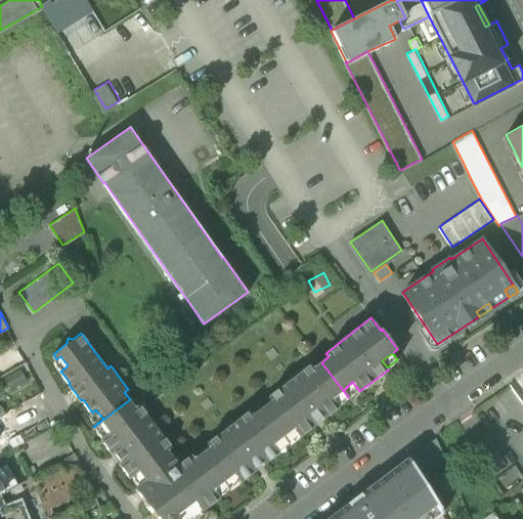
[(60,356),(56,359),(54,360),(61,371),(68,365),(60,356)]
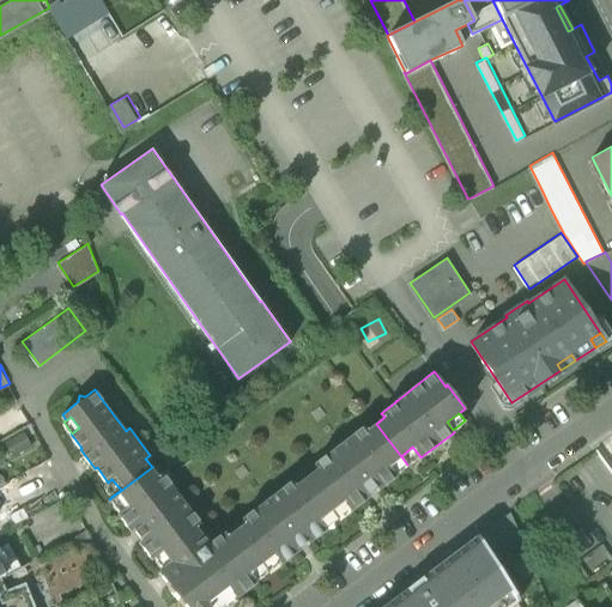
[(314,465),(317,468),(307,477),(338,519),(338,517),(331,508),(343,499),(350,509),(351,510),(369,497),(367,493),(364,490),(374,483),(376,486),(379,489),(397,475),(395,473),(388,466),(400,456),(406,465),(407,466),(407,465),(376,424),(368,430),(364,426),(314,465)]
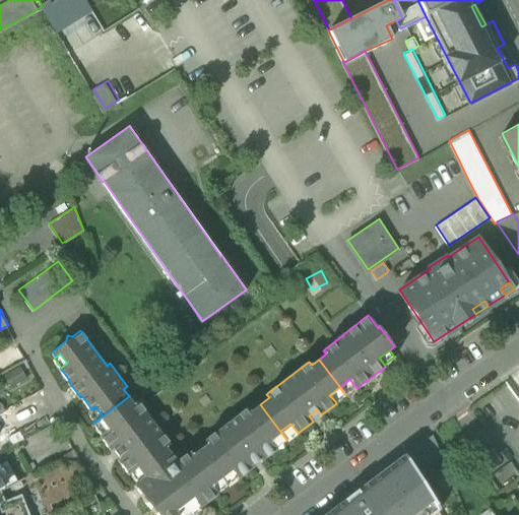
[(20,364),(5,372),(11,384),(27,376),(20,364)]
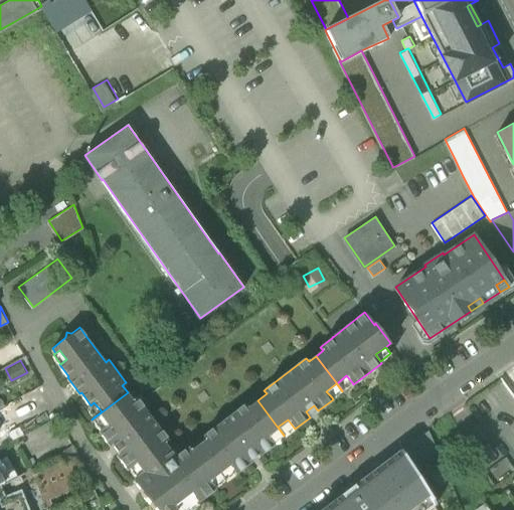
[(513,367),(502,375),(513,390),(513,367)]
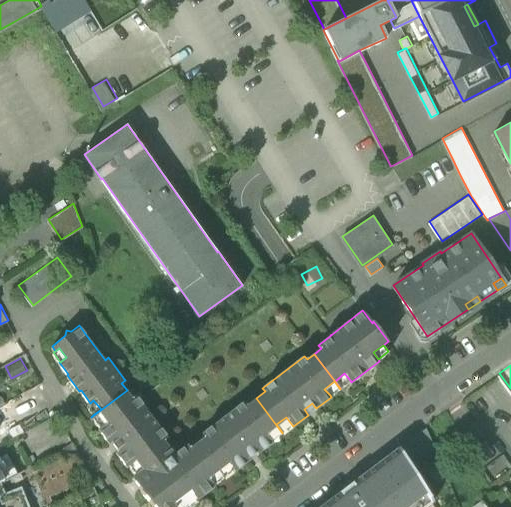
[(335,381),(340,388),(350,380),(344,373),(335,381)]
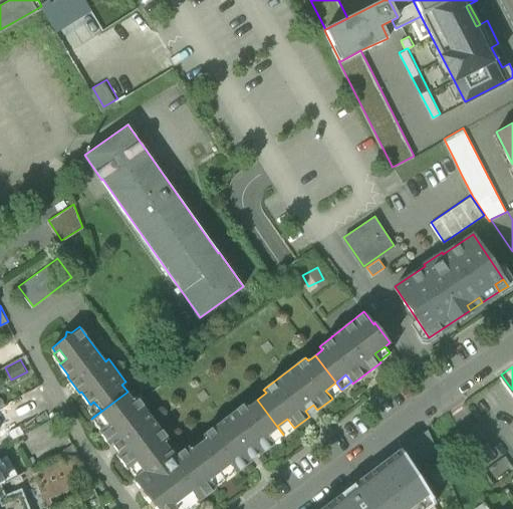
[(72,392),(76,389),(70,380),(66,384),(72,392)]
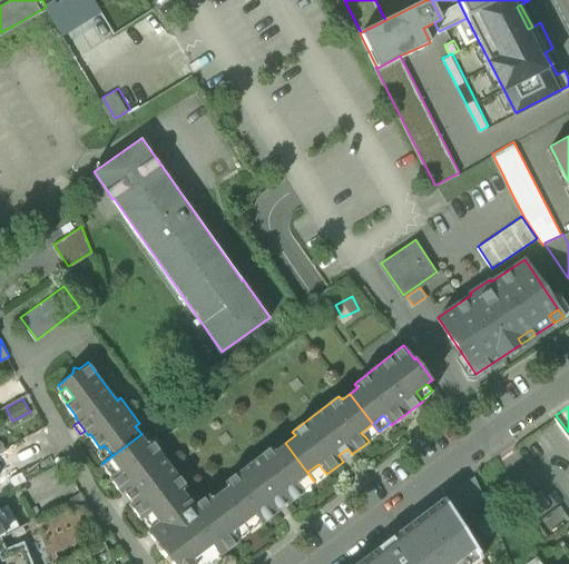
[(361,433),(368,439),(378,432),(372,424),(361,433)]
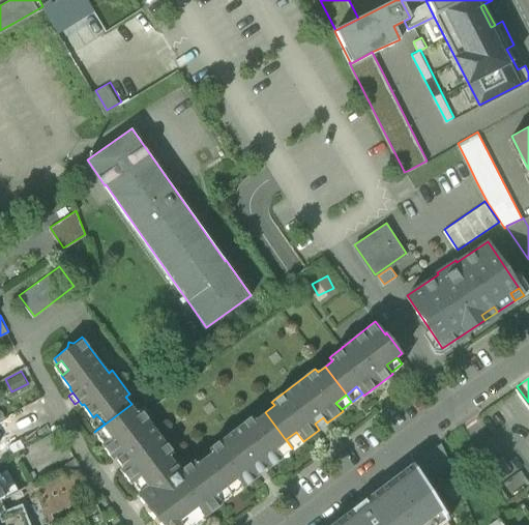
[(138,493),(139,494),(177,465),(170,455),(173,451),(141,409),(137,412),(131,404),(94,432),(95,433),(96,432),(104,427),(111,436),(104,441),(103,442),(114,458),(116,457),(122,453),(128,461),(122,465),(120,467),(133,483),(134,480),(142,475),(149,485),(141,491),(138,493)]
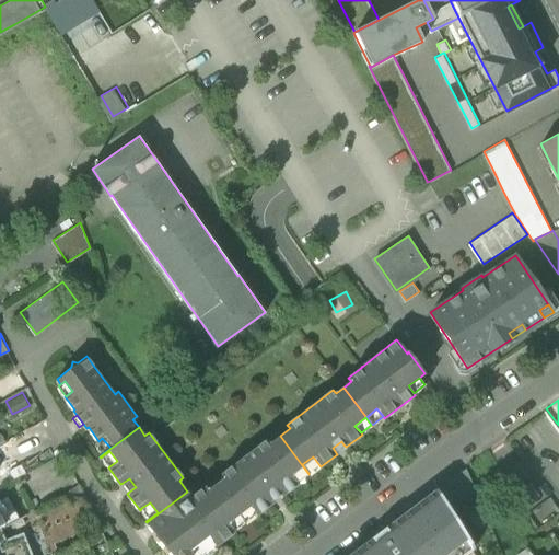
[(221,474),(224,478),(217,484),(245,522),(245,521),(240,513),(249,506),(256,513),(257,515),(274,503),(271,500),(269,497),(278,489),(280,494),(282,496),(299,483),(298,482),(291,473),(301,464),(307,473),(309,474),(280,436),(270,444),(267,440),(221,474)]
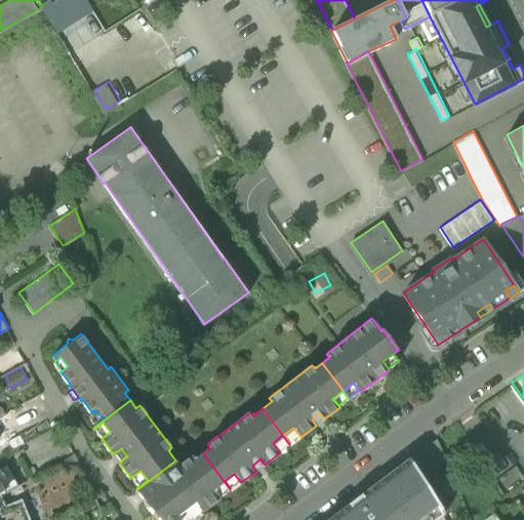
[(96,425),(104,420),(95,410),(92,413),(89,415),(96,425)]
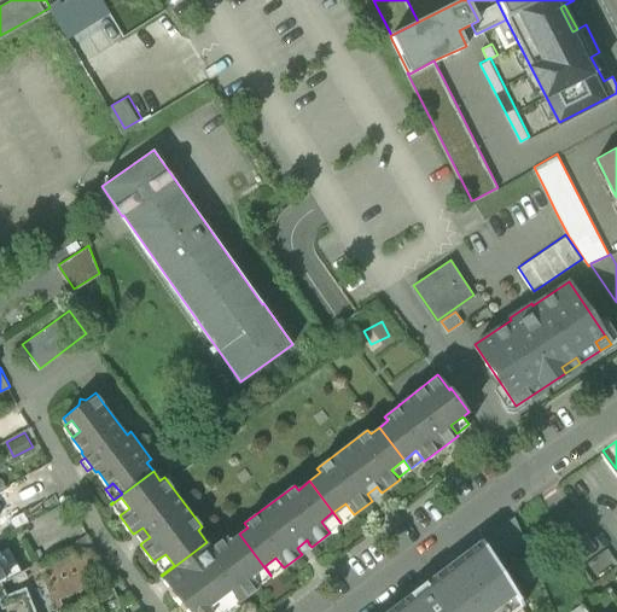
[(367,494),(370,497),(379,490),(377,487),(367,494)]
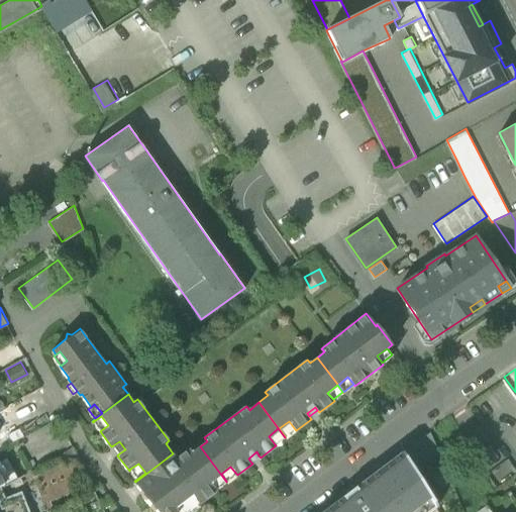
[(94,421),(101,430),(108,425),(101,416),(94,421)]
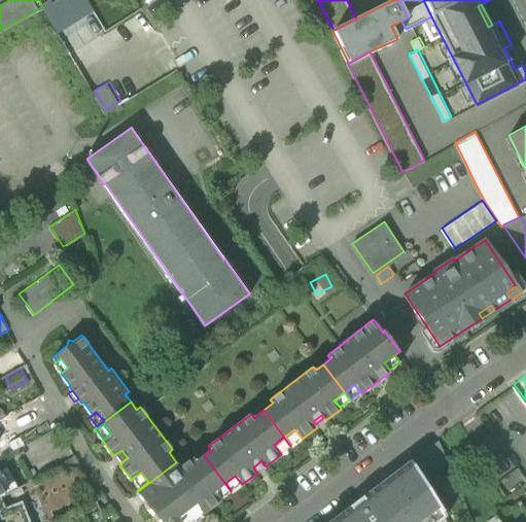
[(284,437),(290,445),(301,438),(294,429),(284,437)]
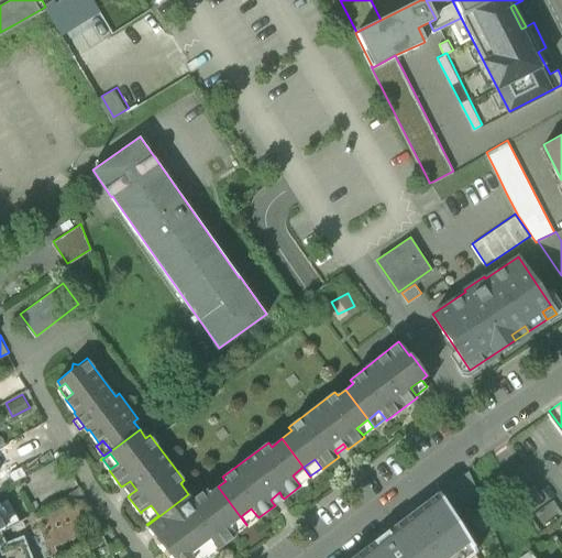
[(293,476),(299,484),(309,476),(302,467),(293,476)]
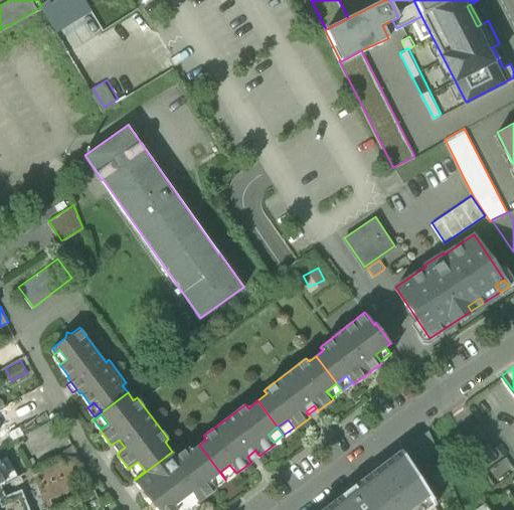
[(429,429),(401,449),(417,475),(441,458),(429,429)]
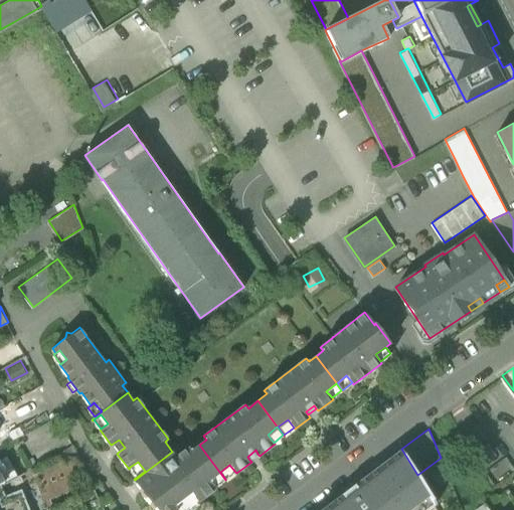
[(119,440),(113,444),(119,452),(125,448),(119,440)]
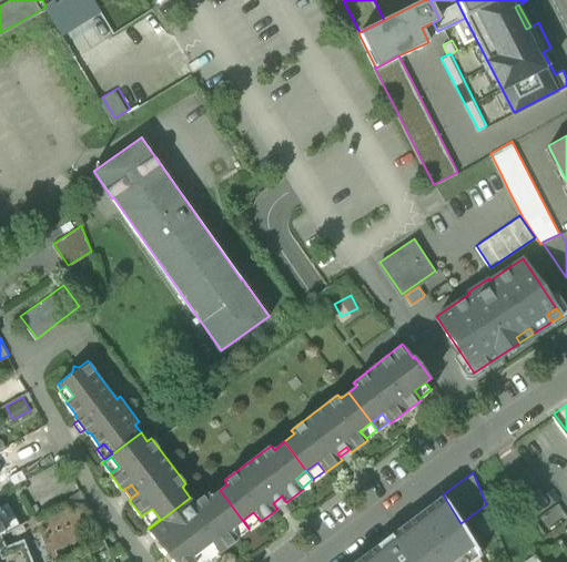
[(249,529),(220,490),(211,497),(209,492),(194,503),(190,498),(149,529),(149,530),(152,528),(160,537),(155,539),(158,541),(157,542),(170,560),(171,559),(173,561),(202,561),(199,558),(214,545),(219,552),(220,553),(239,538),(238,537),(231,529),(242,521),(247,529),(249,529)]
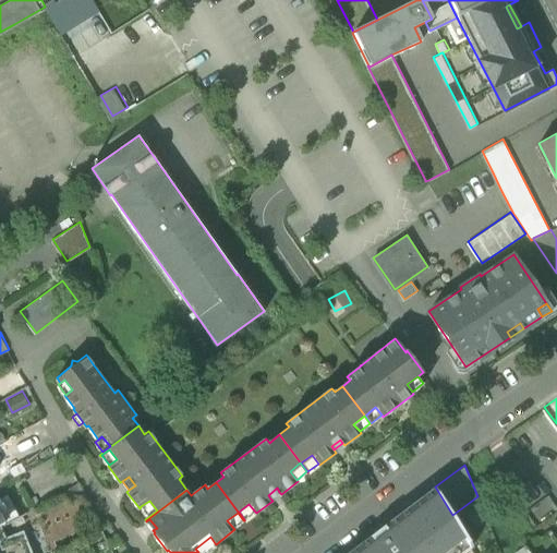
[(443,552),(467,536),(452,515),(435,487),(385,525),(386,527),(372,538),(371,536),(347,552),(443,552)]
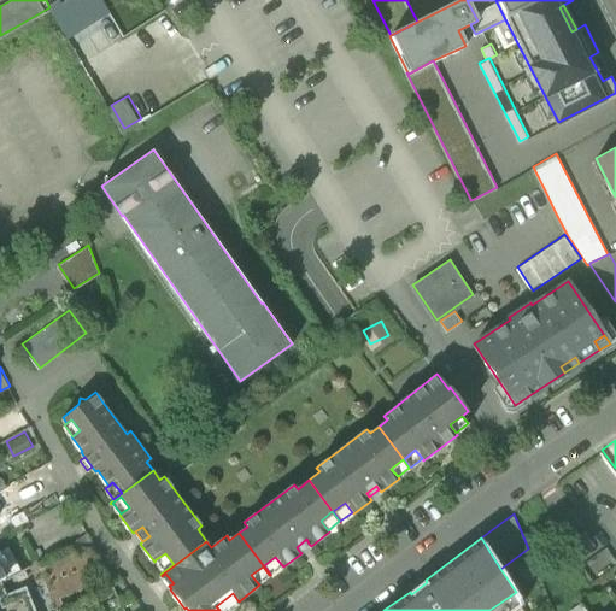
[(297,547),(299,551),(309,544),(306,539),(297,547)]
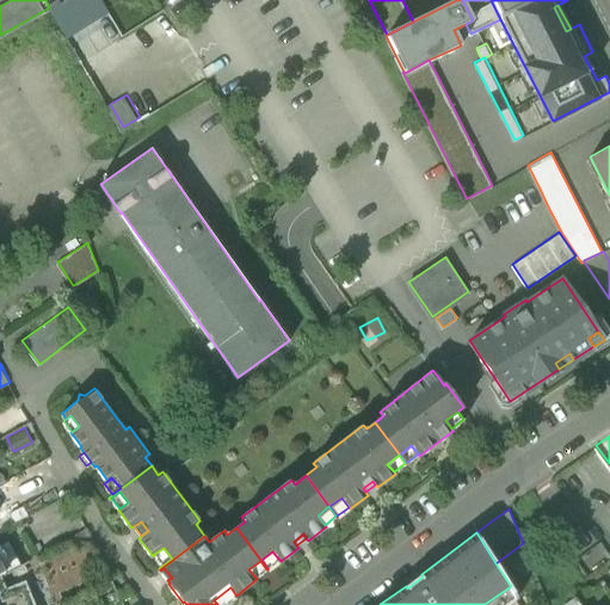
[(0,543),(0,559),(6,570),(22,562),(8,538),(0,543)]
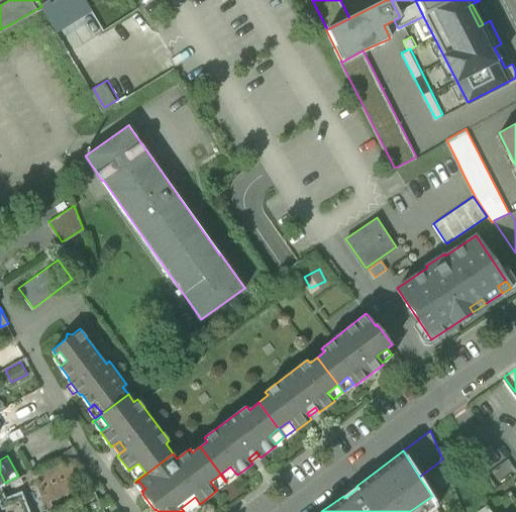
[(130,469),(137,479),(145,473),(138,464),(130,469)]
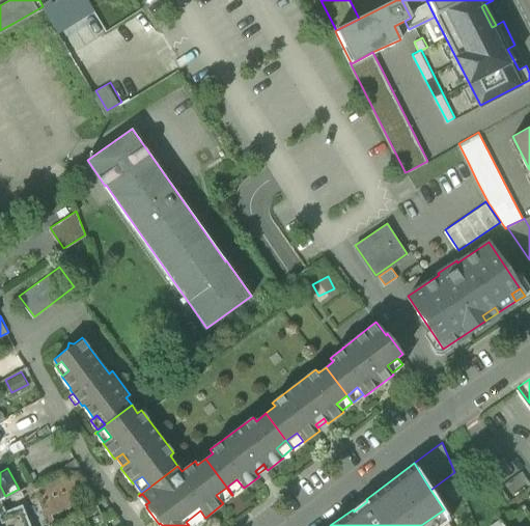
[(227,487),(232,494),(243,487),(236,479),(227,487)]
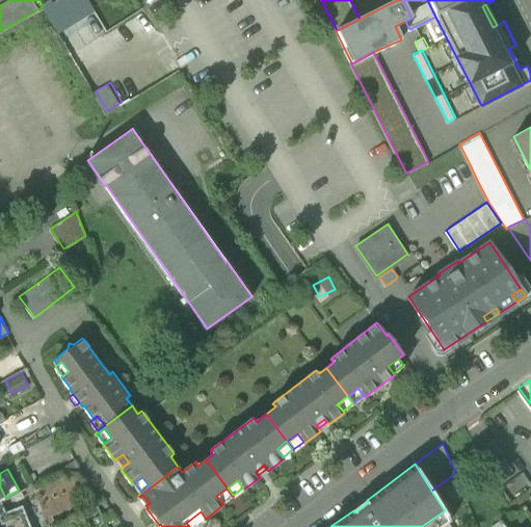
[(216,496),(222,503),(232,496),(227,489),(216,496)]
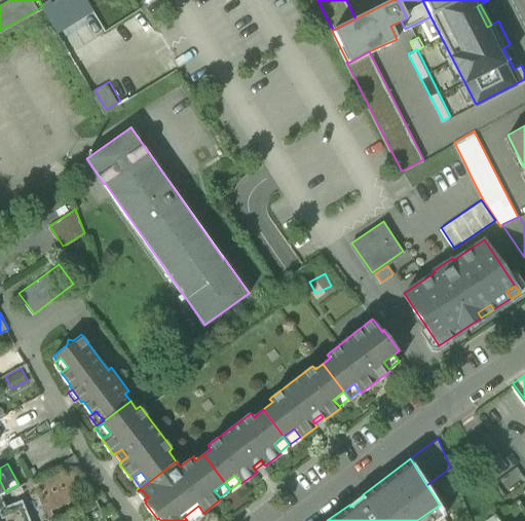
[(141,489),(138,491),(144,499),(148,497),(141,489)]
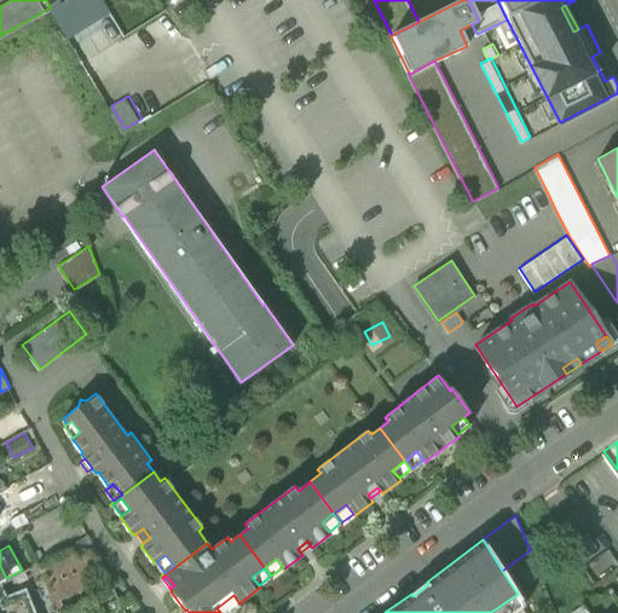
[(0,580),(0,612),(38,612),(27,585),(7,594),(1,580),(0,580)]
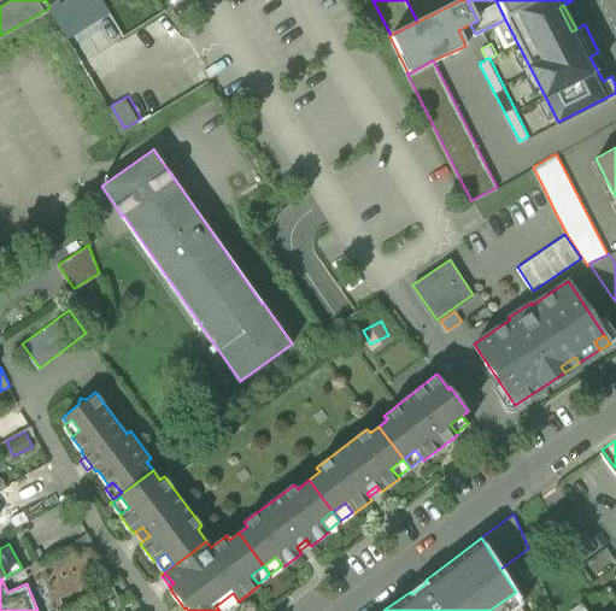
[(511,610),(522,603),(516,592),(490,610),(511,610)]
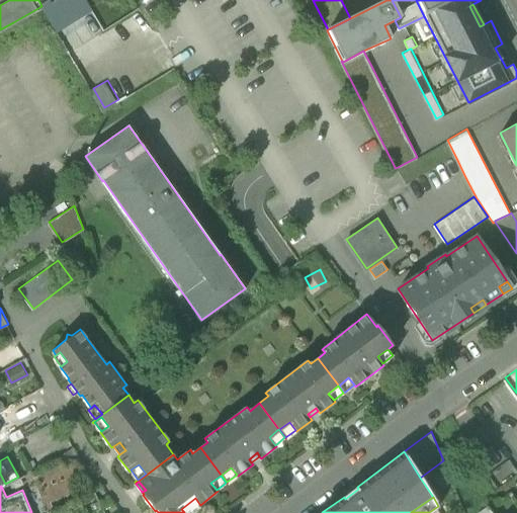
[(181,509),(184,512),(187,512),(188,512),(191,512),(198,508),(197,505),(199,504),(195,498),(181,509)]
